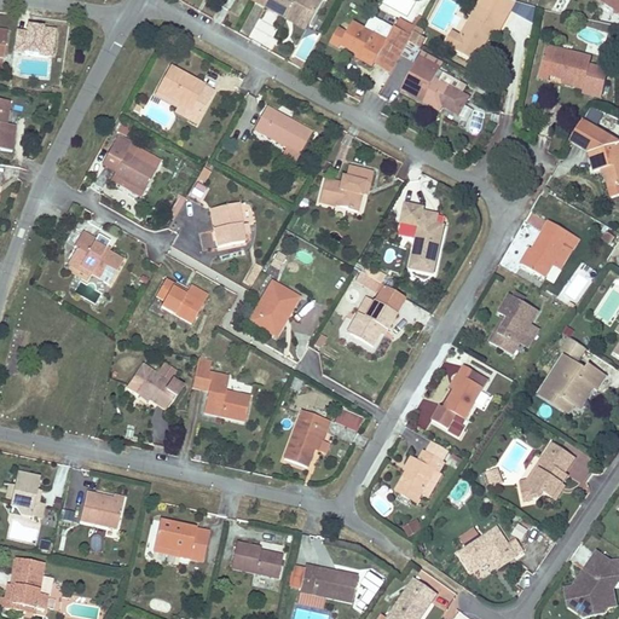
[(311,25),(324,0),(323,0),(268,0),(265,7),(287,19),(289,13),(311,25)]
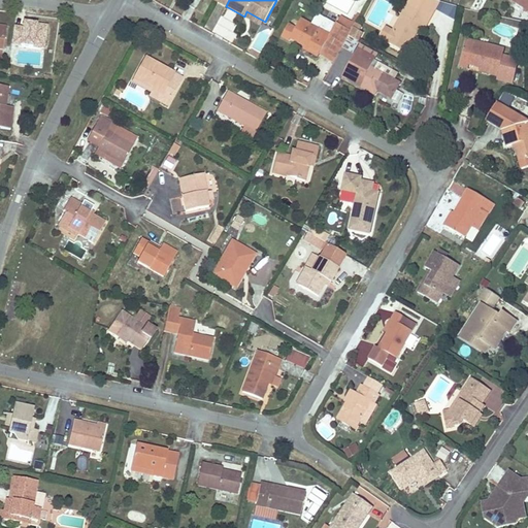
[(425,28),(440,2),(431,0),(410,0),(393,32),(388,41),(387,42),(405,53),(421,26),(425,28)]
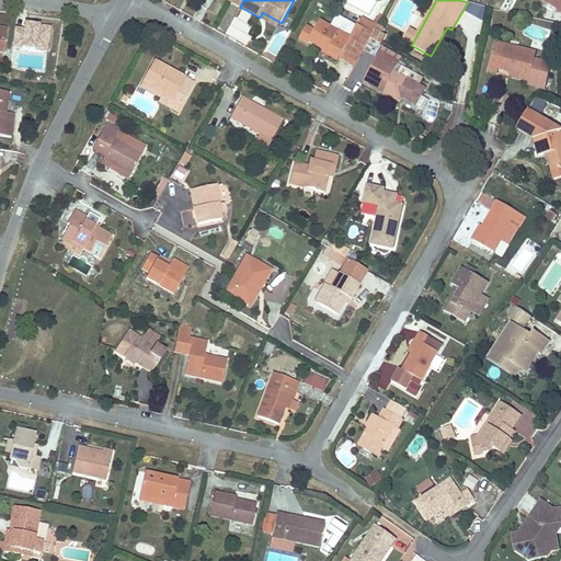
[(466,15),(483,21),(487,8),(469,3),(466,15)]
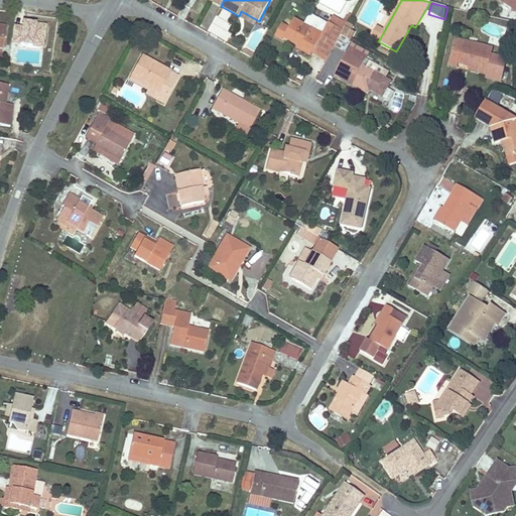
[(259,21),(241,11),(239,16),(256,26),(259,21)]
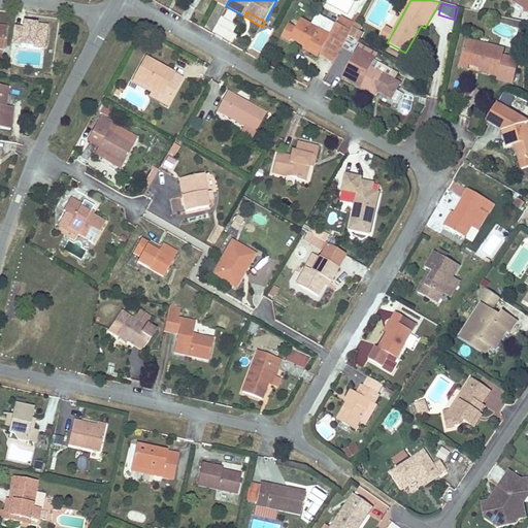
[(342,48),(350,37),(356,24),(360,17),(358,14),(352,24),(348,31),(336,25),(330,36),(311,26),(301,21),(296,29),(289,25),(282,37),(290,41),(291,39),(305,46),(320,55),(334,63),(342,48)]
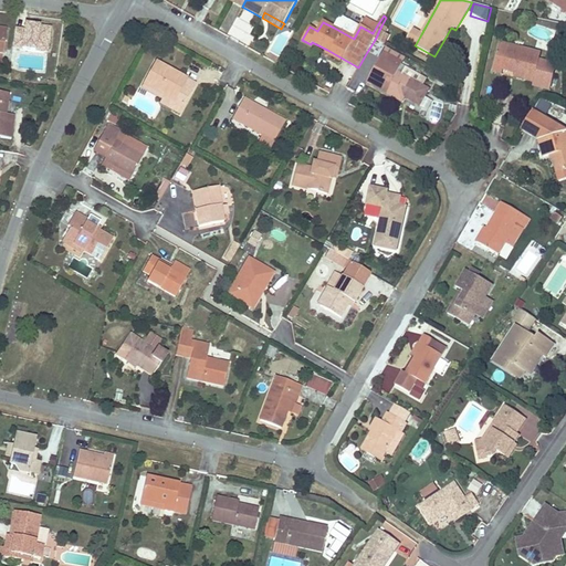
[(354,39),(360,27),(341,17),(334,28),(354,39)]
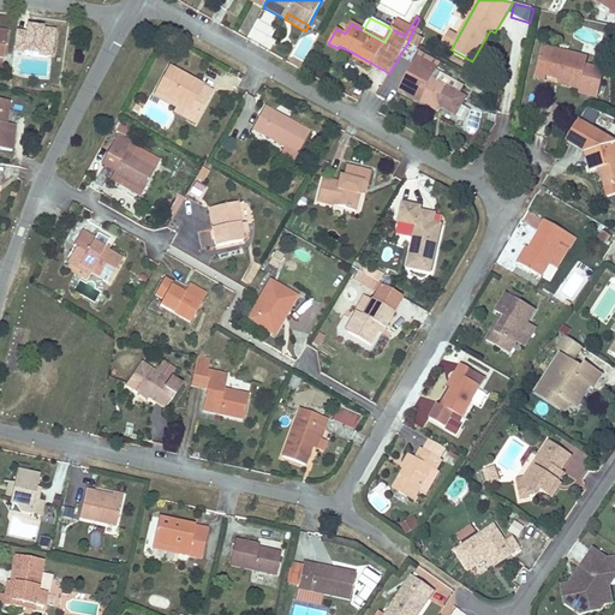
[(405,36),(410,28),(396,21),(392,29),(405,36)]
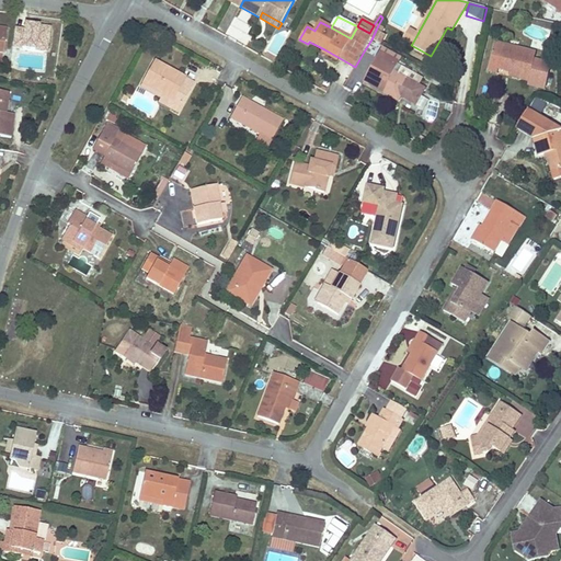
[(12,52),(49,54),(50,26),(13,25),(12,52)]
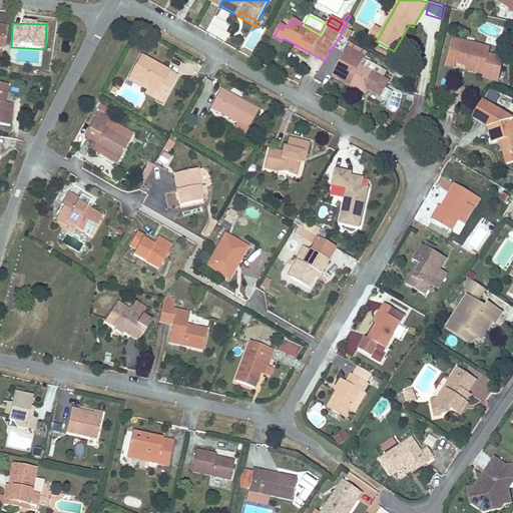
[(348,40),(353,32),(349,30),(351,26),(346,23),(340,36),(347,40),(348,40)]
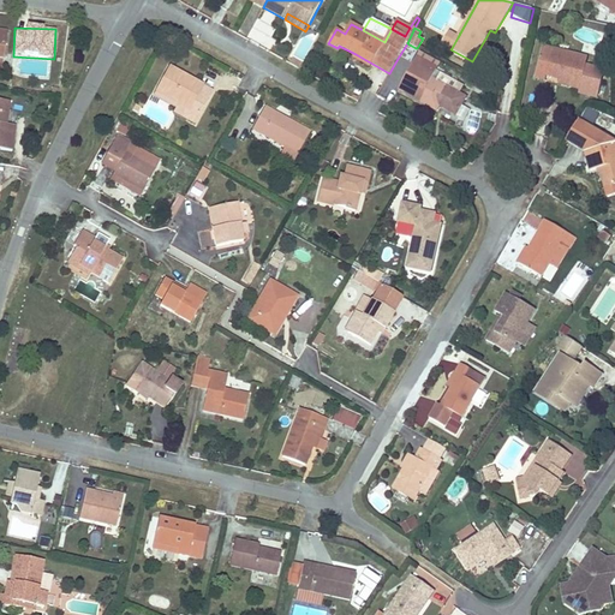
[(452,48),(458,37),(448,31),(442,42),(452,48)]
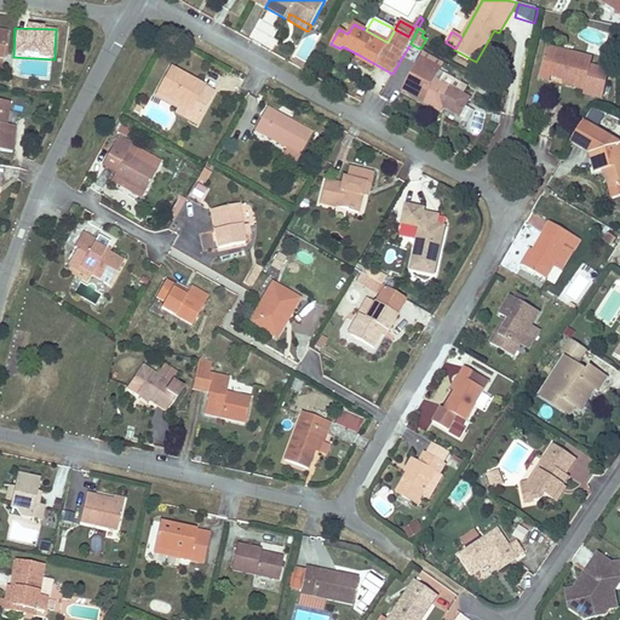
[(412,62),(419,49),(411,44),(402,57),(412,62)]
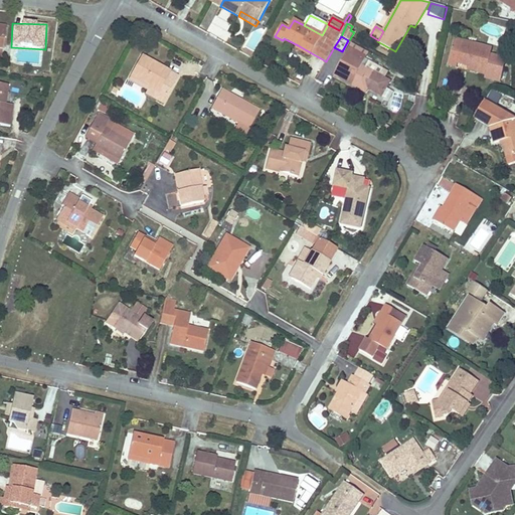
[(497,66),(499,56),(491,54),(492,53),(474,49),(475,47),(475,44),(476,44),(455,39),(449,65),(457,67),(459,61),(470,63),(468,70),(485,74),(485,77),(501,81),(504,68),(497,66)]
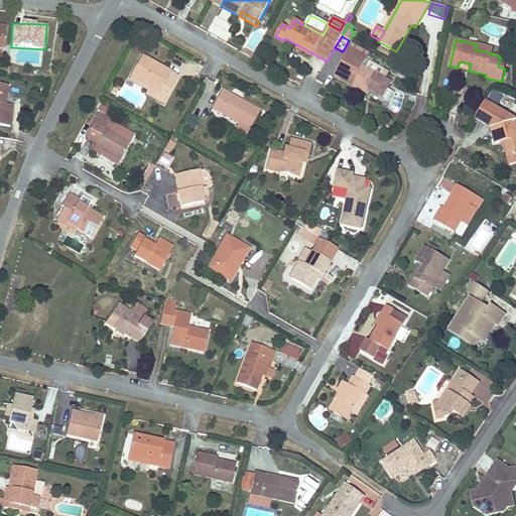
[(493,53),(494,49),(476,44),(476,47),(475,49),(493,53)]
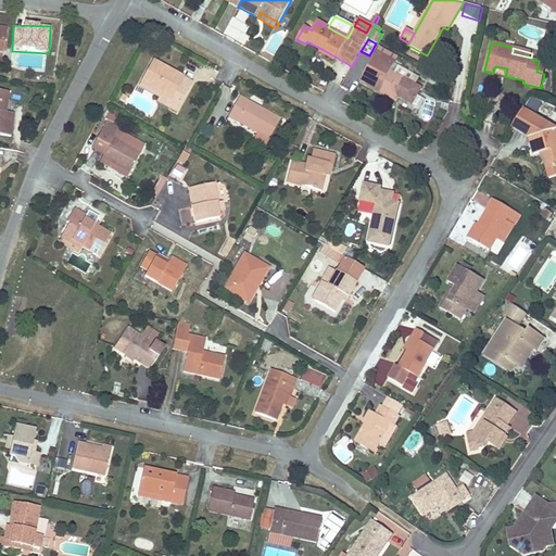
[(337,58),(321,49),(320,52),(336,60),(337,58)]
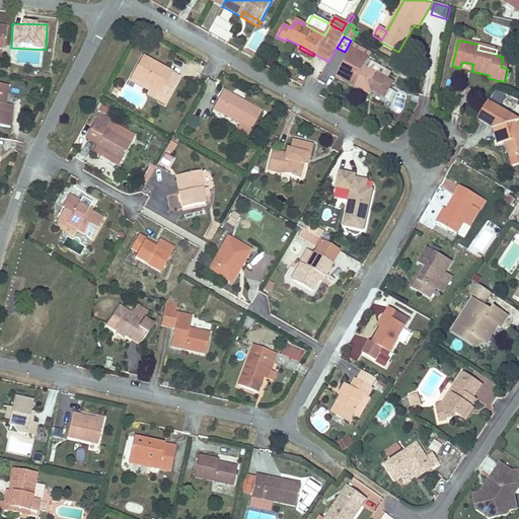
[(253,59),(256,54),(247,49),(244,54),(253,59)]
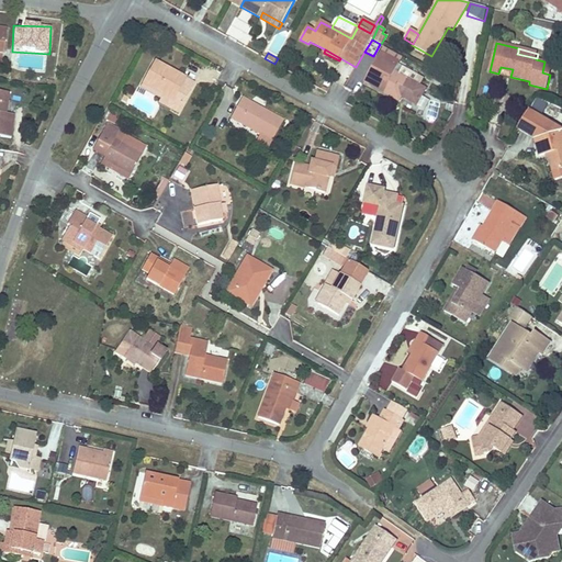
[(415,82),(400,75),(395,71),(400,64),(381,53),(364,82),(400,101),(402,97),(417,105),(426,89),(419,85),(415,82)]
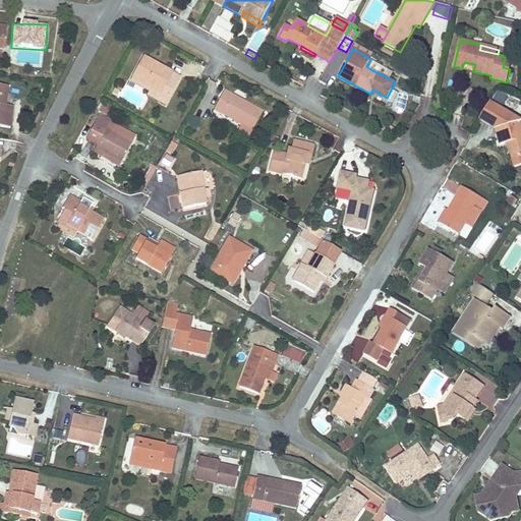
[(510,69),(513,59),(505,57),(503,67),(510,69)]
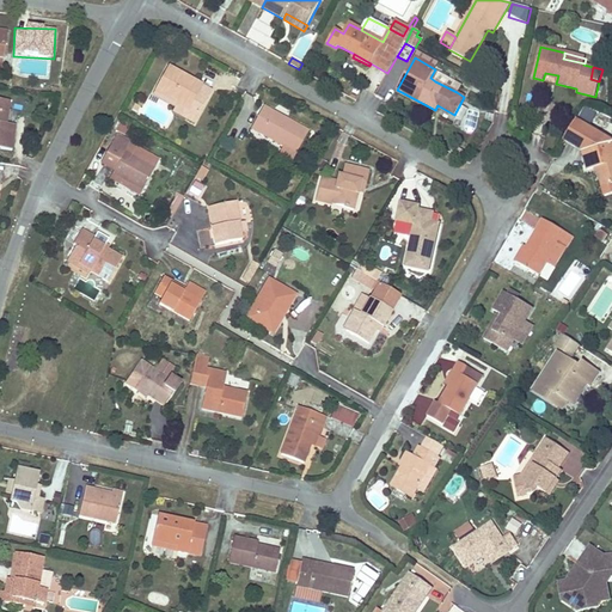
[(199,115),(209,96),(200,91),(202,86),(190,80),(190,81),(187,80),(188,79),(169,68),(155,91),(178,104),(199,115)]
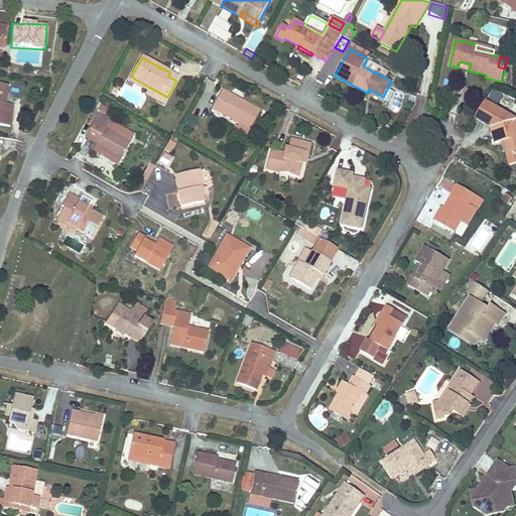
[(381,76),(385,70),(371,61),(367,69),(381,76)]
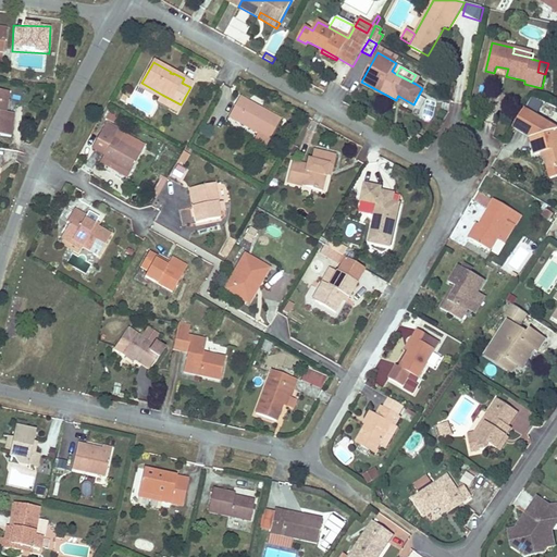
[(162,95),(141,83),(139,86),(160,98),(162,95)]
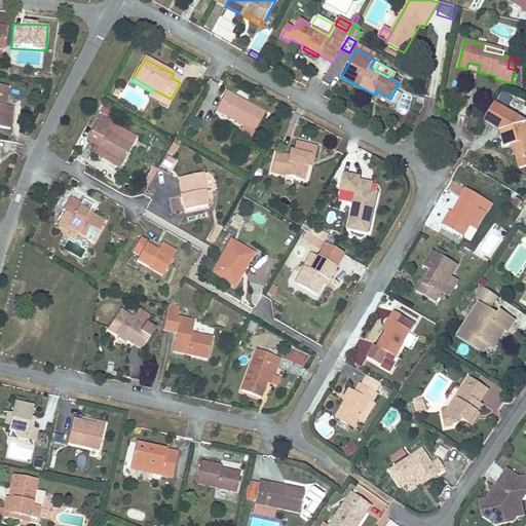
[(0,127),(9,129),(12,108),(5,107),(8,86),(0,85),(0,127)]
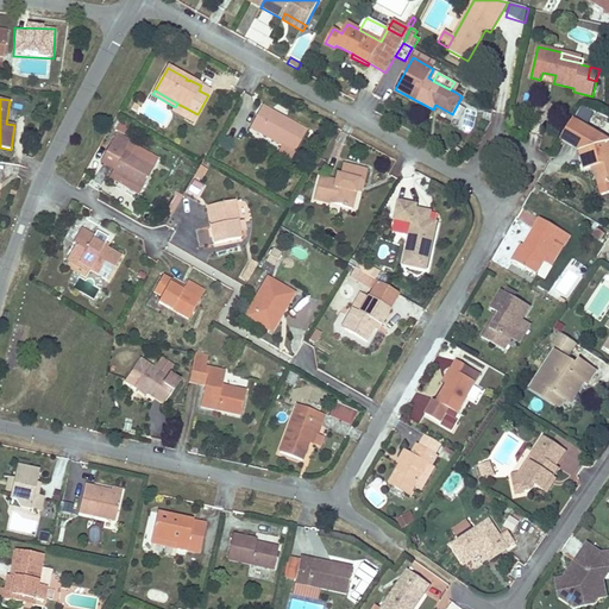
[(198,114),(177,104),(175,107),(173,111),(193,123),(198,114)]
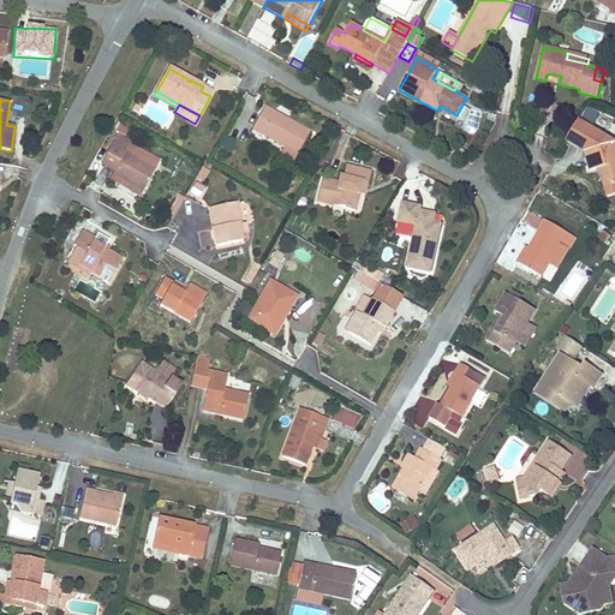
[(310,132),(264,108),(252,130),(285,148),(280,156),(293,163),(310,132)]
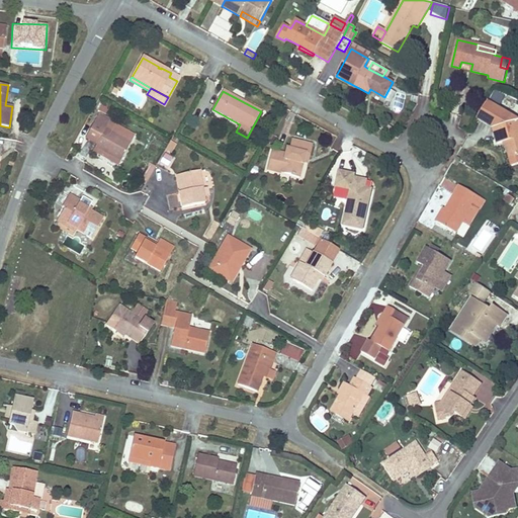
[(517,118),(488,101),(478,118),(493,128),(498,144),(506,142),(512,166),(517,164),(517,118)]
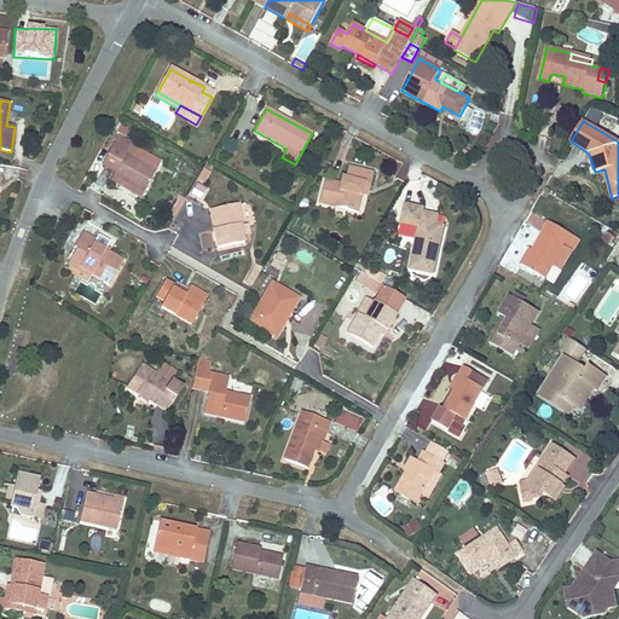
[(126,137),(131,126),(123,122),(117,133),(126,137)]
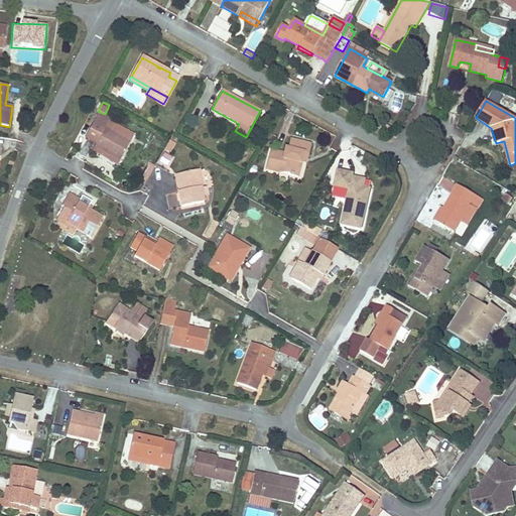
[(131,142),(105,128),(109,121),(98,115),(86,137),(97,143),(95,147),(120,161),(131,142)]
